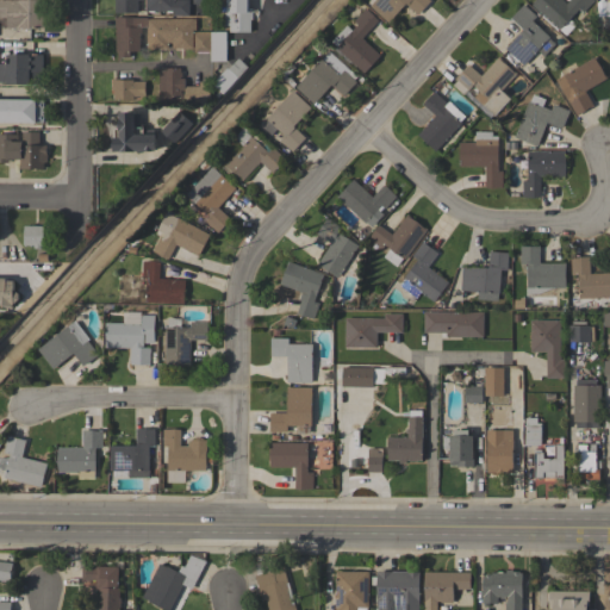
[(0,0),(45,0),(45,12),(43,12),(43,29),(7,29),(7,17),(0,17),(0,0)]
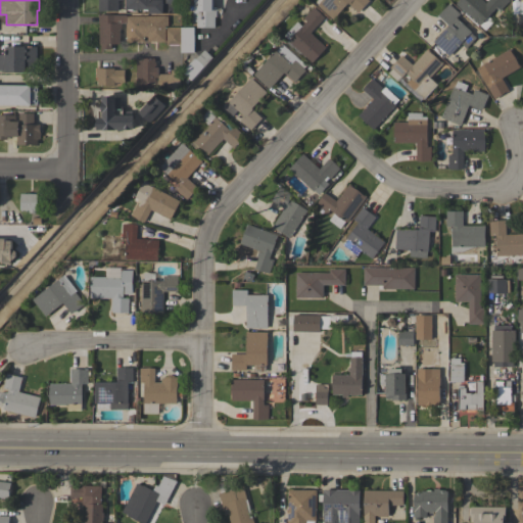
[(119,0),(119,11),(98,11),(98,0),(119,0)]
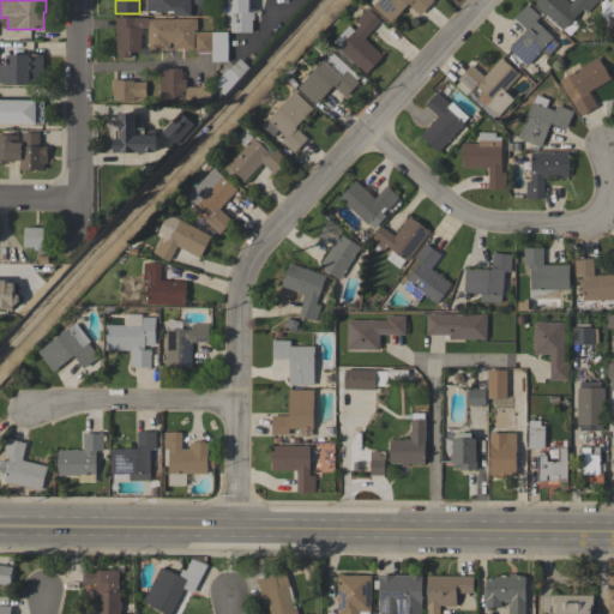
[(146,11),(146,0),(190,0),(190,16),(174,16),(174,11),(146,11)]
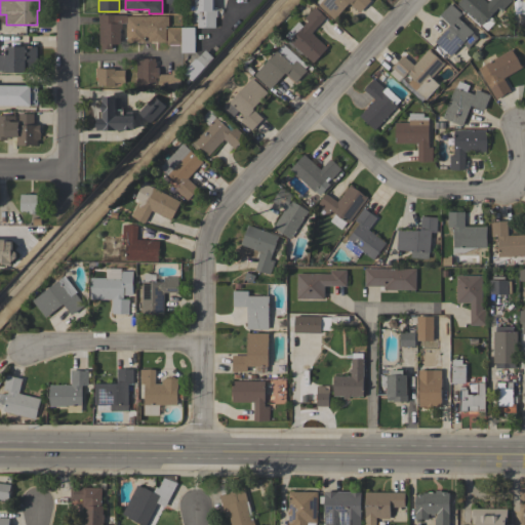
[(213,0),(213,10),(217,10),(216,16),(215,16),(215,28),(197,27),(197,22),(193,22),(193,11),(195,11),(195,0),(213,0)]
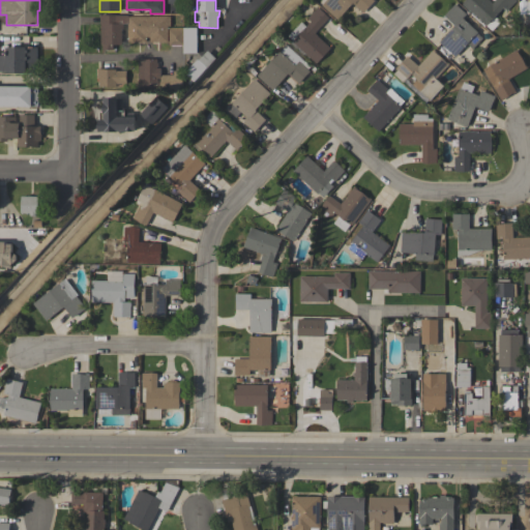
[(325,0),(374,0),(362,12),(352,3),(337,20),(321,5),(325,0)]
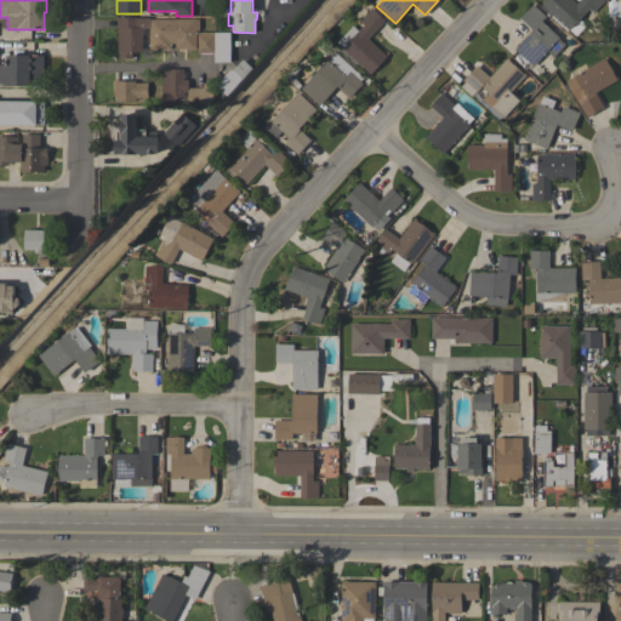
[(541,5),(545,0),(571,0),(576,4),(579,0),(604,0),(593,12),(590,9),(585,13),(588,17),(584,22),(586,24),(576,36),(569,29),(568,30),(541,5)]
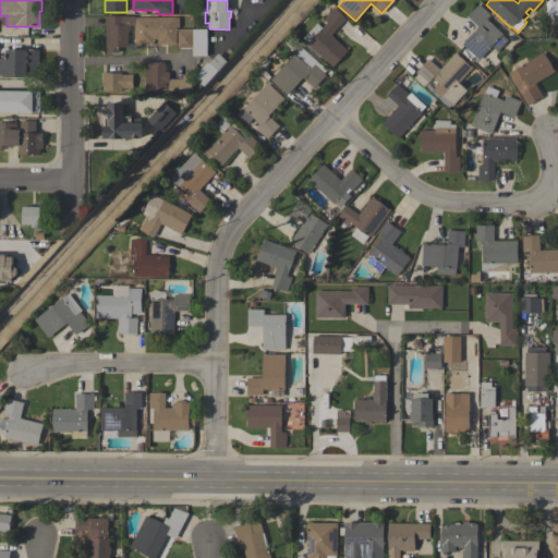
[(477,27),(466,16),(478,4),(490,15),(486,19),(502,34),(501,35),(507,40),(497,51),(492,46),(478,60),(462,44),(477,27)]
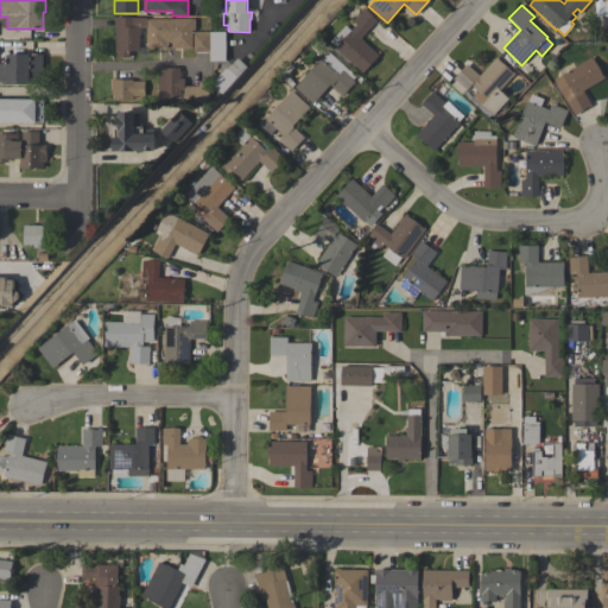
[(335,48),(336,46),(330,42),(344,25),(350,30),(356,24),(352,20),(363,8),(377,20),(360,38),(379,55),(362,73),(335,48)]
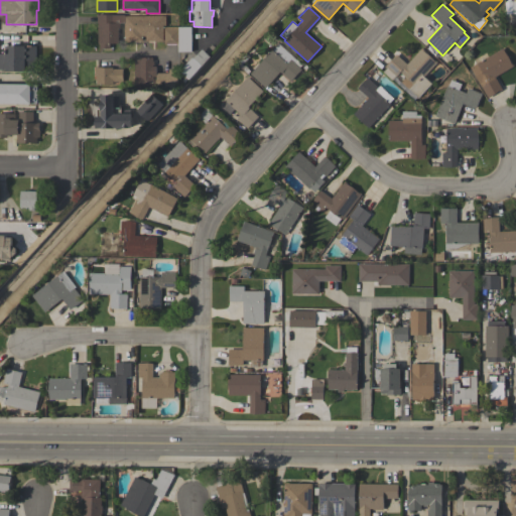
[(124,22),(102,23),(102,12),(110,12),(110,15),(124,14),(124,16),(165,15),(165,25),(162,25),(163,40),(145,41),(145,36),(141,36),(141,41),(124,41),(124,22)]
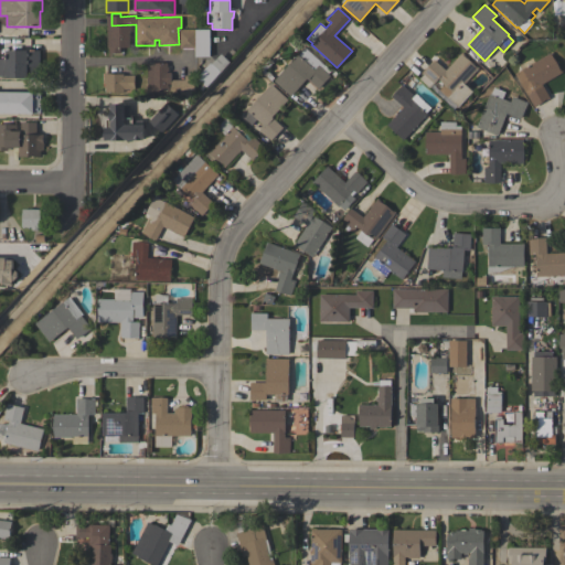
[(108,25),(130,25),(130,31),(129,31),(129,48),(119,48),(119,52),(108,52),(108,25)]
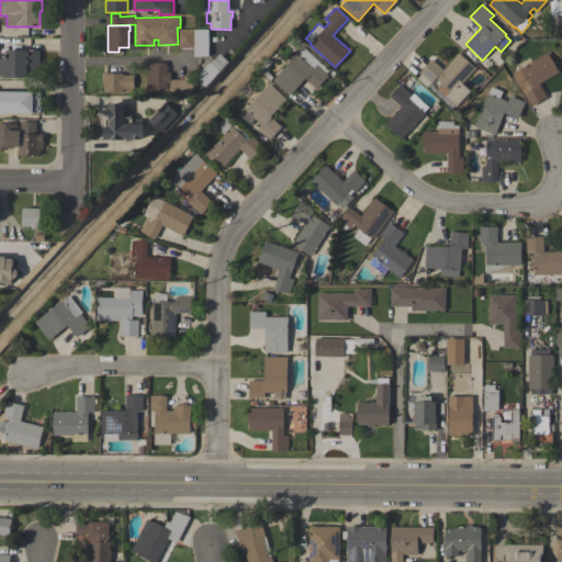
[(179,29),(192,29),(193,48),(179,48),(179,29)]
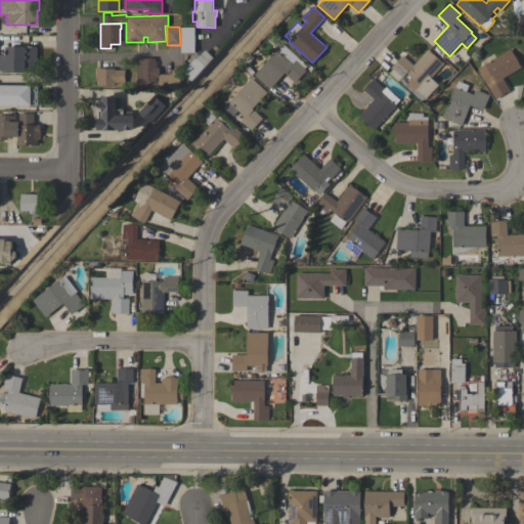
[(180,28),(194,28),(194,52),(180,53),(180,28)]
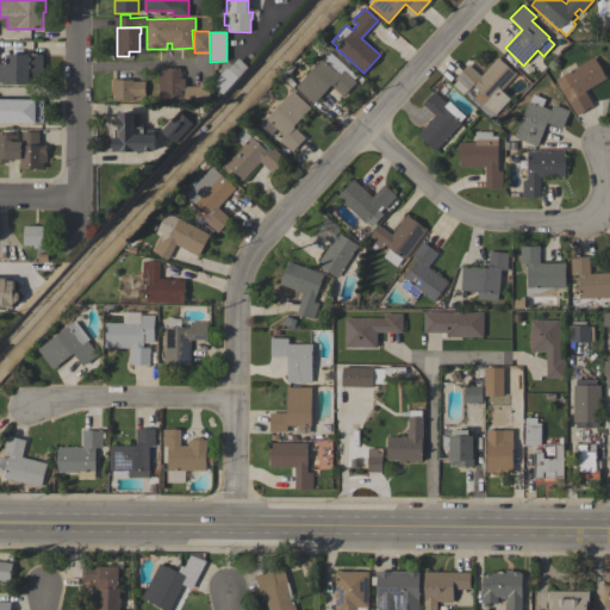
[(322,58),(322,60),(329,53),(356,76),(354,80),(356,82),(343,97),(331,85),(313,104),(296,87),(322,58)]
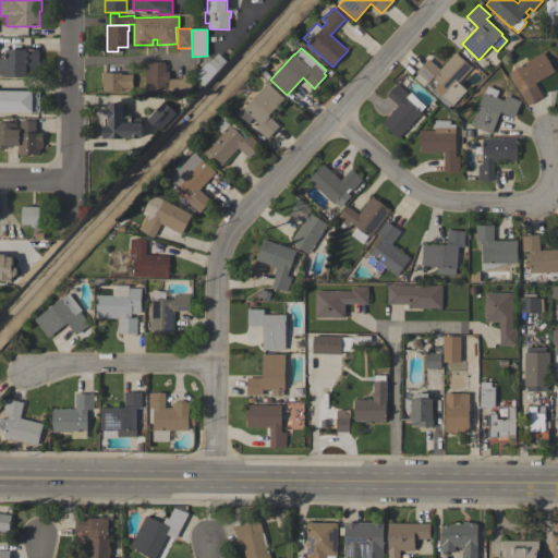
[(38,74),(26,74),(26,75),(0,75),(0,58),(7,58),(7,50),(38,50),(38,74)]
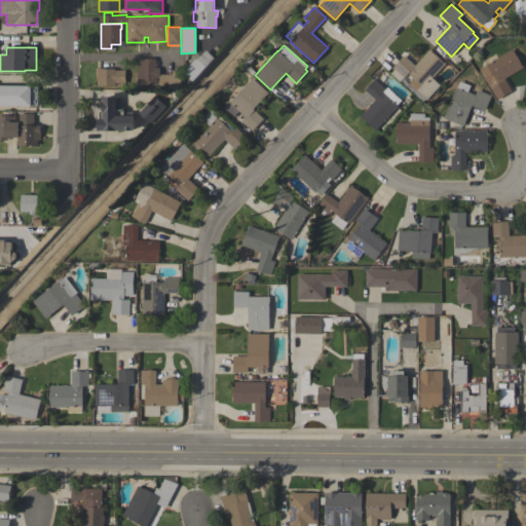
[(429,48),(445,64),(431,78),(440,85),(425,100),(416,90),(420,86),(407,73),(399,82),(390,73),(395,69),(392,68),(404,55),(414,65),(429,48)]
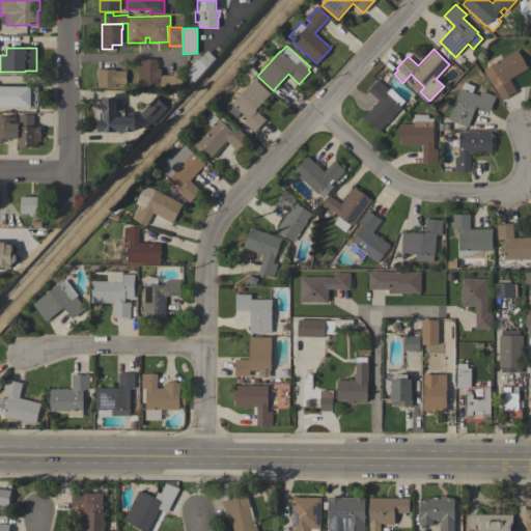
[(518,49),(528,67),(509,79),(516,92),(502,101),(494,87),(495,87),(484,70),(490,66),(488,65),(502,58),(518,49)]
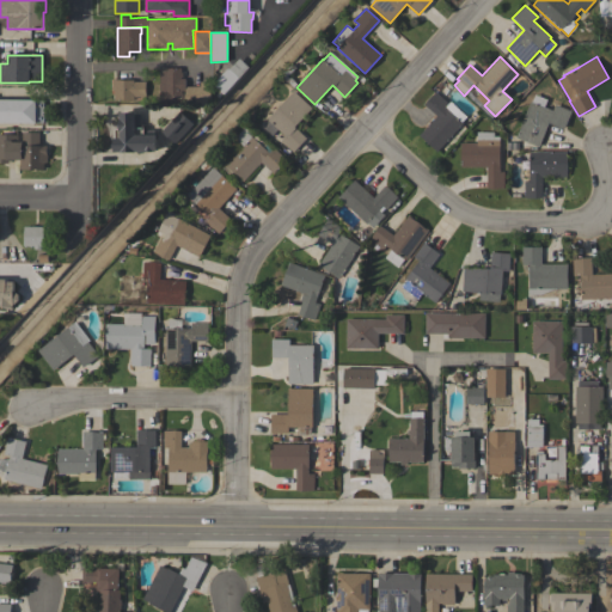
[(239,59),(249,67),(222,95),(212,84),(227,68),(230,69),(239,59)]
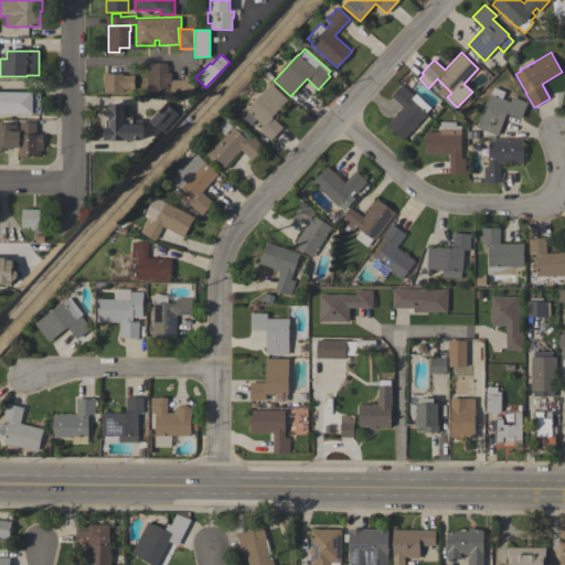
[(148,94),(147,63),(167,63),(167,66),(168,66),(168,72),(167,72),(167,73),(170,73),(170,80),(184,80),(184,76),(194,75),(194,97),(184,97),(184,95),(167,95),(167,94),(148,94)]
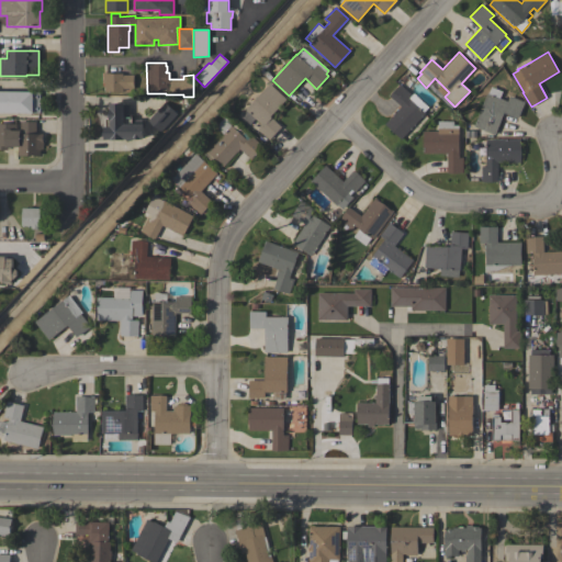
[(102,74),(122,74),(122,75),(133,75),(133,89),(122,89),(122,92),(109,92),(104,92),(104,90),(103,89),(103,85),(104,85),(104,83),(102,83),(102,74)]
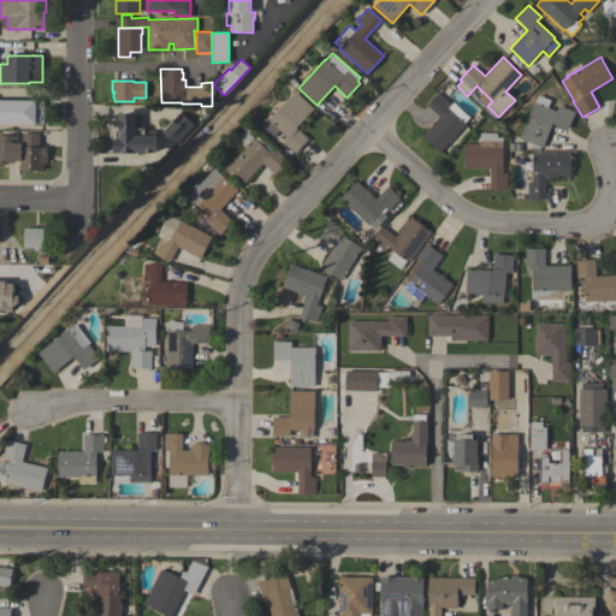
[(273,136),(262,128),(295,92),(314,108),(296,128),(308,140),(295,153),(282,141),(286,136),(279,130),(273,136)]
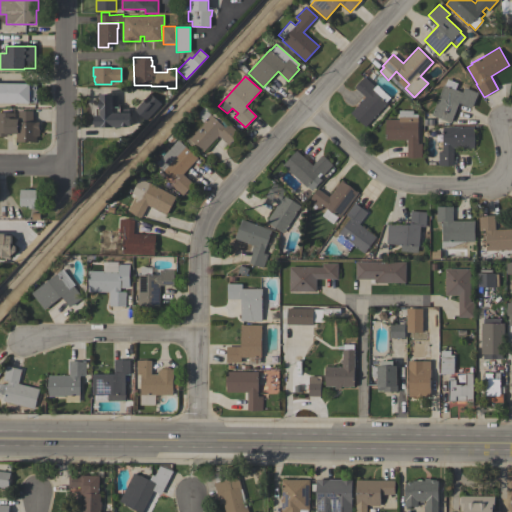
[(365,127),(350,113),(365,97),(355,88),(364,77),(375,86),(376,85),(391,98),(365,127)]
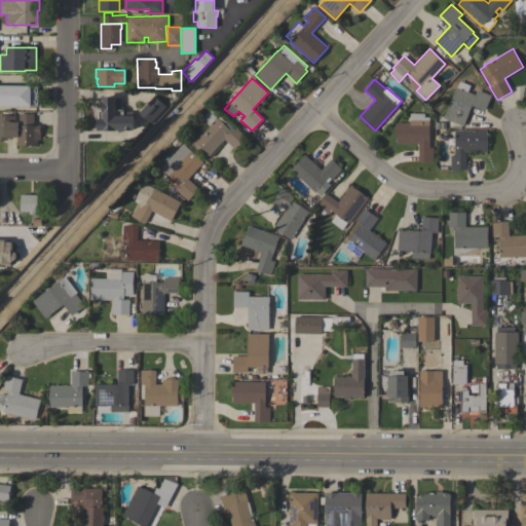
[(455,87),(456,87),(459,81),(470,86),(467,92),(475,95),(477,90),(491,96),(485,111),(472,106),(463,126),(443,118),(455,87)]
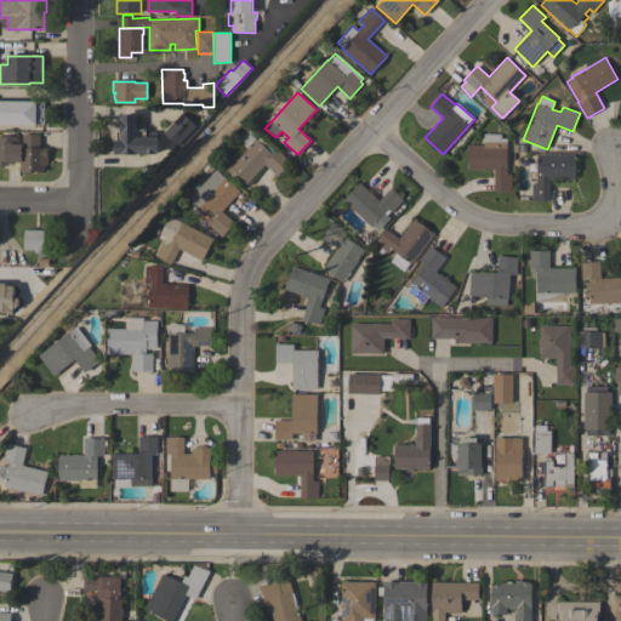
[(0,124),(0,101),(35,101),(35,102),(44,102),(44,124),(36,124),(35,125),(0,124)]
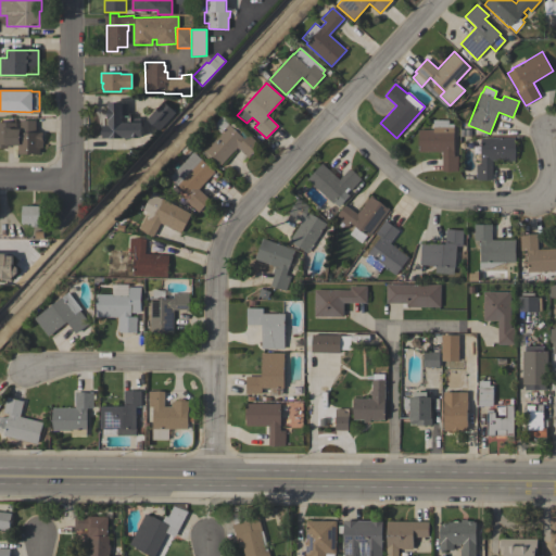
[(103,138),(103,117),(109,117),(108,101),(123,101),(123,103),(127,103),(127,116),(130,116),(130,118),(139,117),(139,122),(141,122),(141,138),(103,138)]
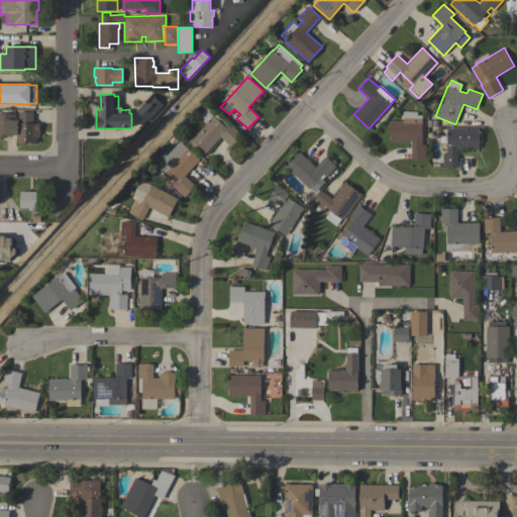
[(146,121),(135,111),(151,94),(163,104),(146,121)]
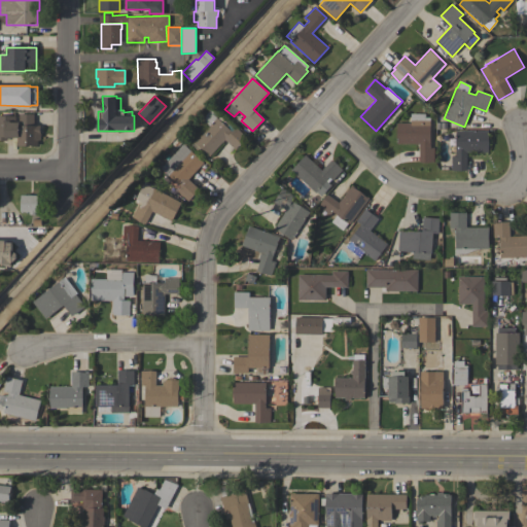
[(194,141),(208,126),(201,119),(209,110),(217,118),(219,115),(234,129),(236,128),(246,137),(236,149),(224,139),(209,155),(194,141)]
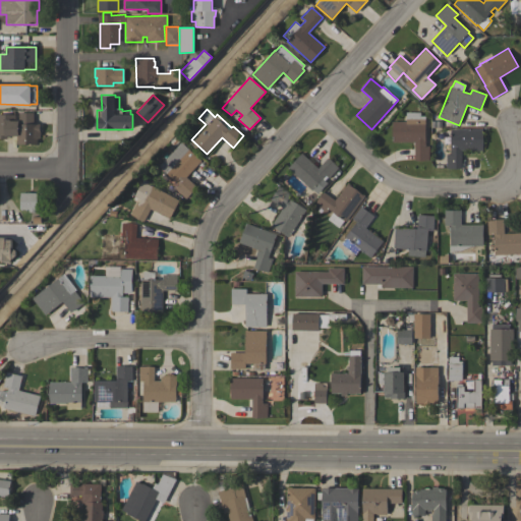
[(16,145),(16,135),(6,136),(6,138),(0,138),(0,114),(14,114),(14,120),(18,120),(18,113),(33,112),(33,124),(40,124),(40,138),(37,138),(37,145),(16,145)]
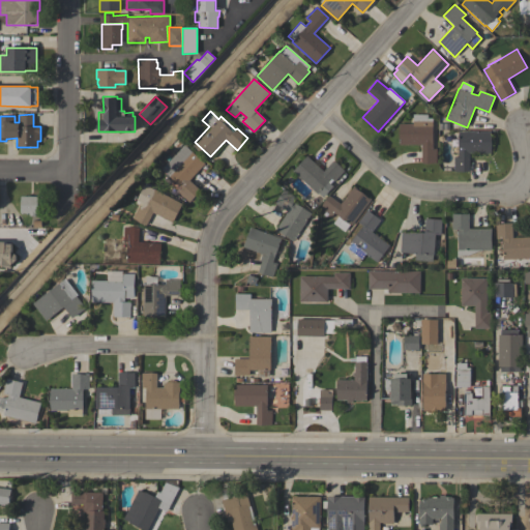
[(421,144),(399,145),(399,123),(413,123),(413,114),(427,114),(427,118),(432,118),(433,148),(436,148),(436,163),(421,163),(421,144)]
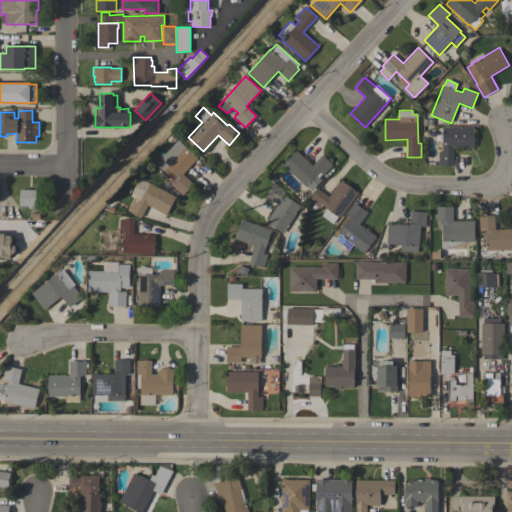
[(474,127),(474,148),(453,148),(453,166),(438,166),(438,151),(443,151),(442,139),(436,139),(436,129),(443,128),(443,127),(474,127)]
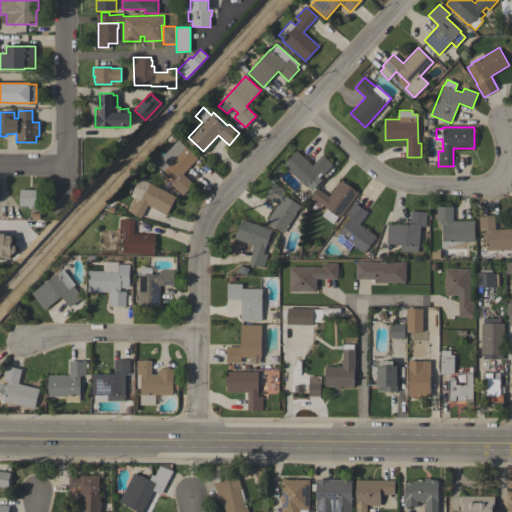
[(156,163),(178,139),(197,157),(182,174),(193,184),(183,195),(172,185),(175,181),(156,163)]
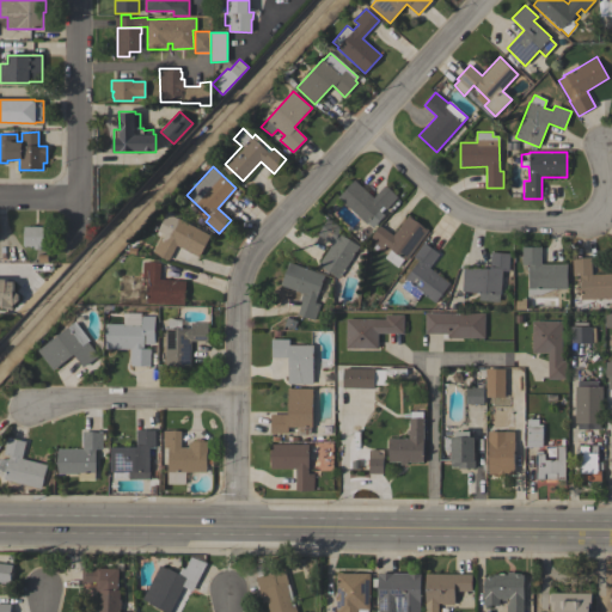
[(338,197),(354,179),(373,197),(385,185),(397,197),(386,209),(383,206),(379,209),(385,215),(373,227),(367,222),(366,224),(338,197)]
